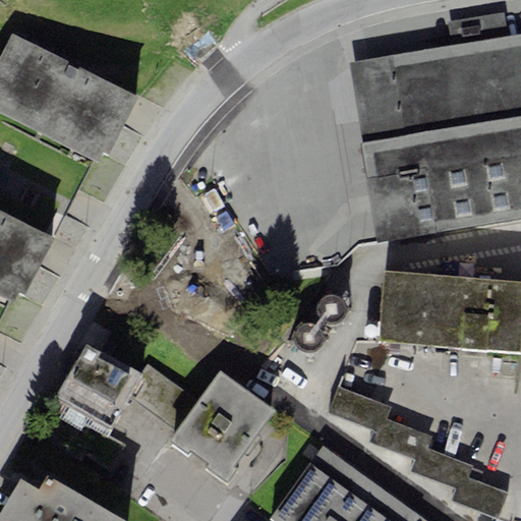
[(451,47),(508,38),(504,14),(447,23),(451,47)]
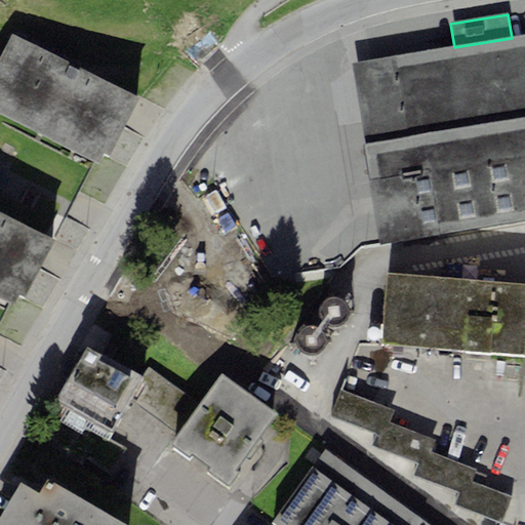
[(139,101),(13,34),(0,57),(0,114),(97,165),(104,153),(110,156),(139,101)]
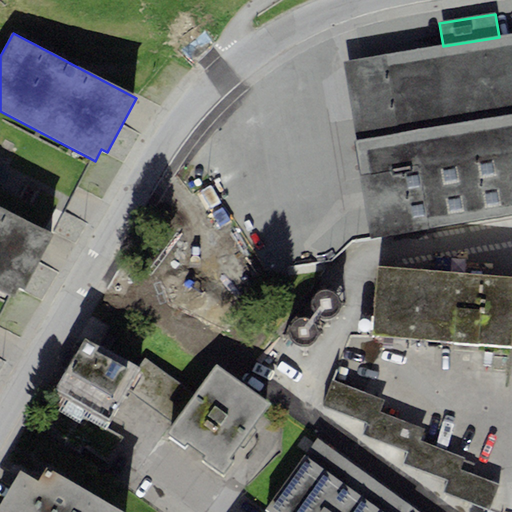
[(443,46),(344,62),(357,142),(373,241),(511,215),(511,34),(499,37),(443,46)]
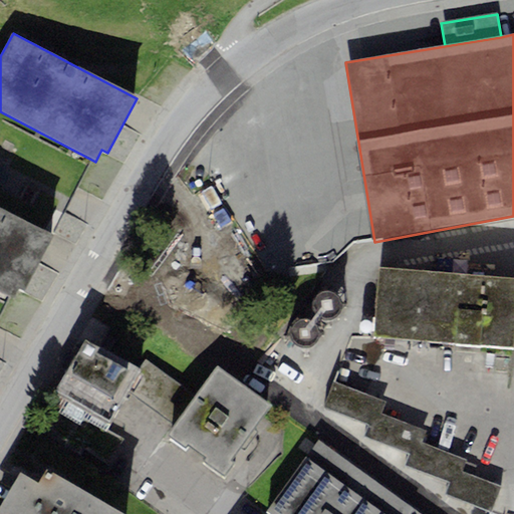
[(54,237),(0,208),(0,294),(12,301),(19,289),(25,292),(54,237)]
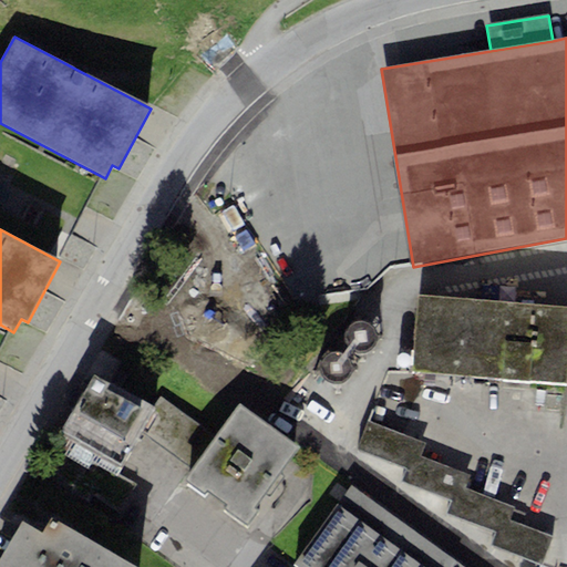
[(566,379),(566,306),(416,294),(410,373),(566,387),(566,379)]
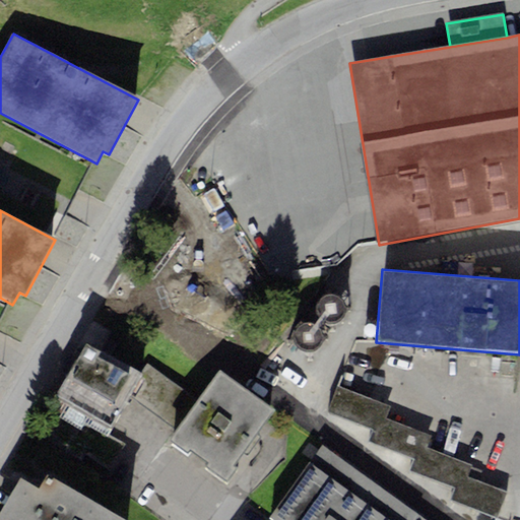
[(86,342),(55,397),(112,430),(131,394),(142,375),(139,373),(86,342)]
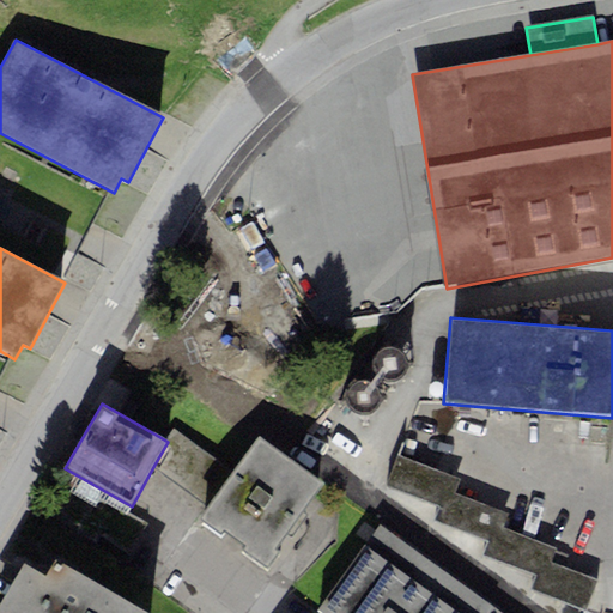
[(174,429),(164,439),(168,442),(155,465),(208,508),(234,472),(174,429)]
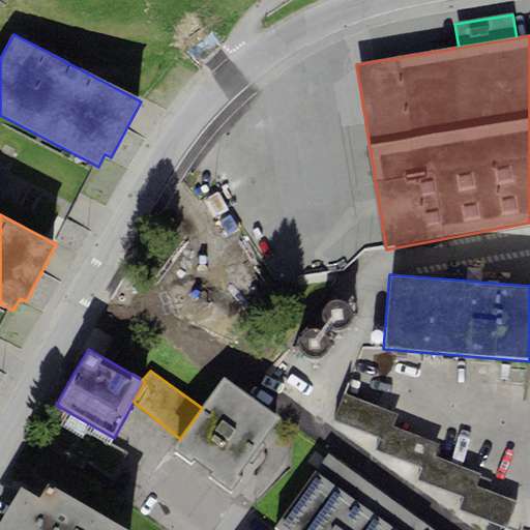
[(195,459),(212,471),(209,475),(232,493),(242,479),(238,476),(280,418),(225,378),(202,408),(180,439),(176,444),(172,449),(192,464),(195,459)]
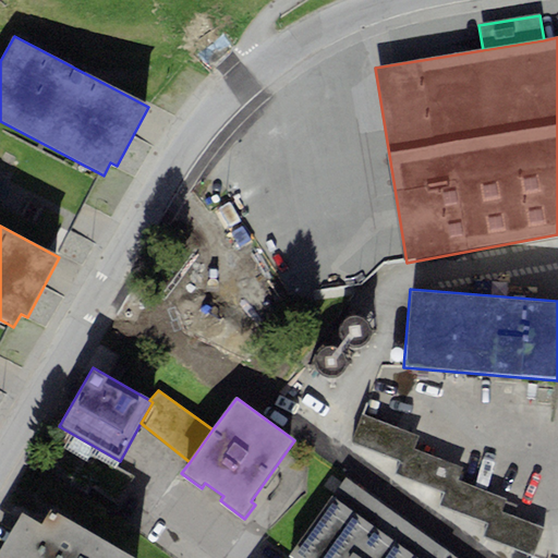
[(456,557),(344,477),(289,554),(294,557),(456,557)]
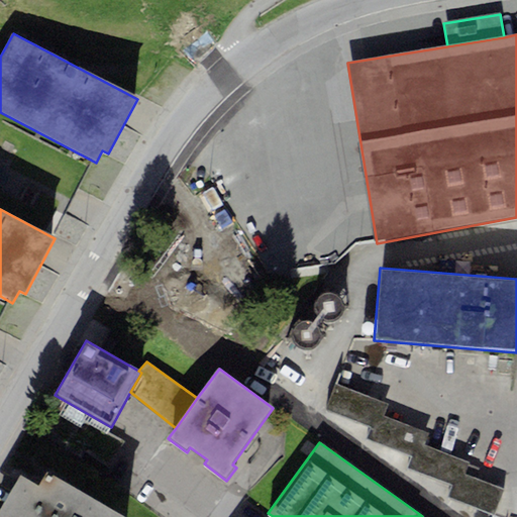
[(0,516),(123,516),(46,472),(38,485),(21,475),(0,510),(0,516)]
